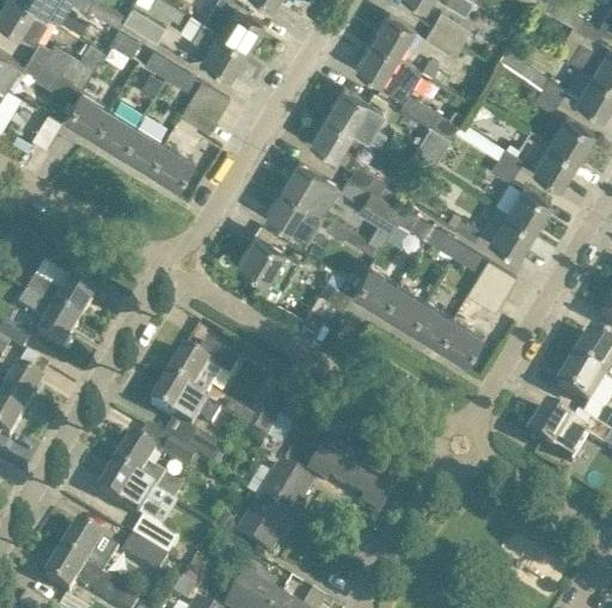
[(18,0),(5,0),(0,8),(0,24),(32,44),(48,19),(18,0)]
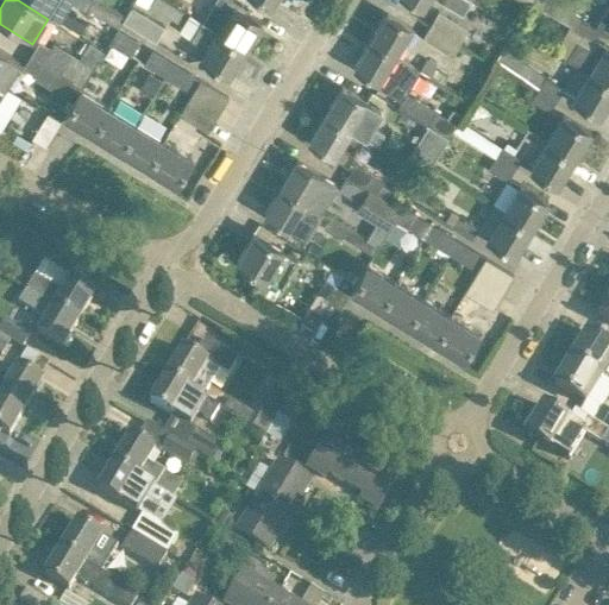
[(56,0),(18,0),(48,19),(57,25),(62,17),(50,10),(56,0)]
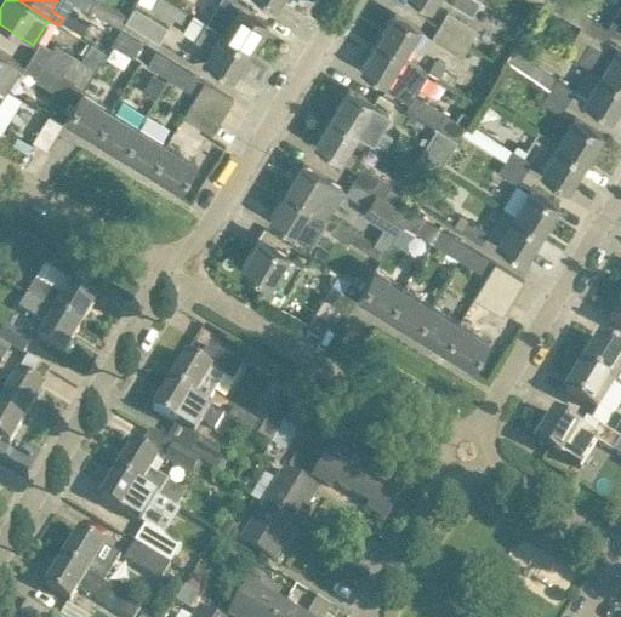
[(85,0),(80,9),(79,12),(97,23),(100,21),(119,33),(125,23),(127,20),(95,0),(85,0)]
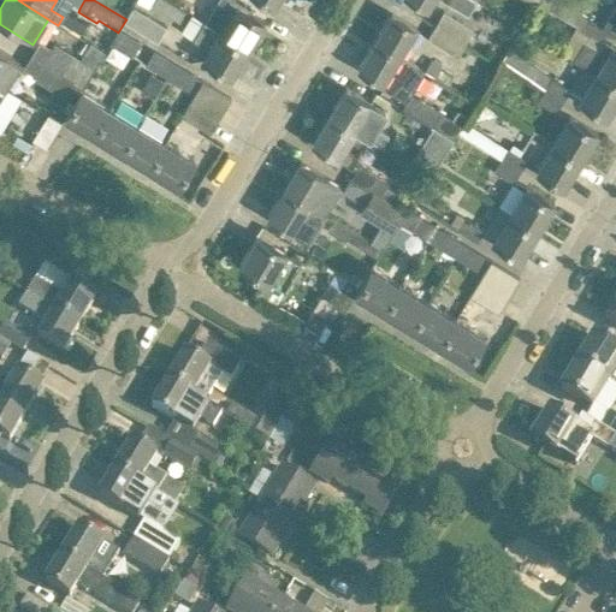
[(135,0),(135,1),(148,10),(154,0),(135,0)]
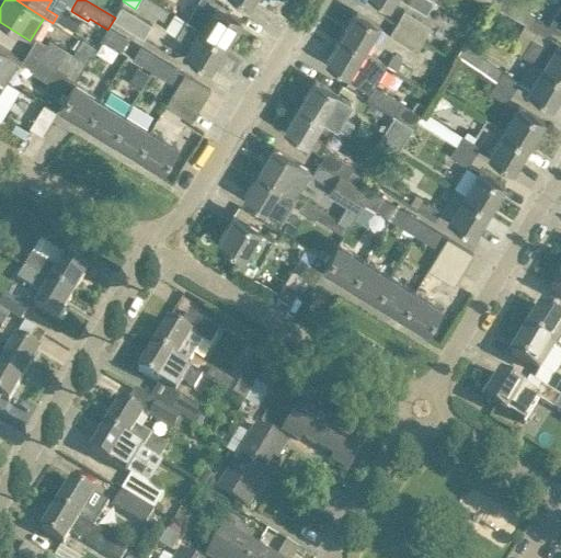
[(150,0),(140,0),(138,6),(163,21),(170,11),(150,0)]
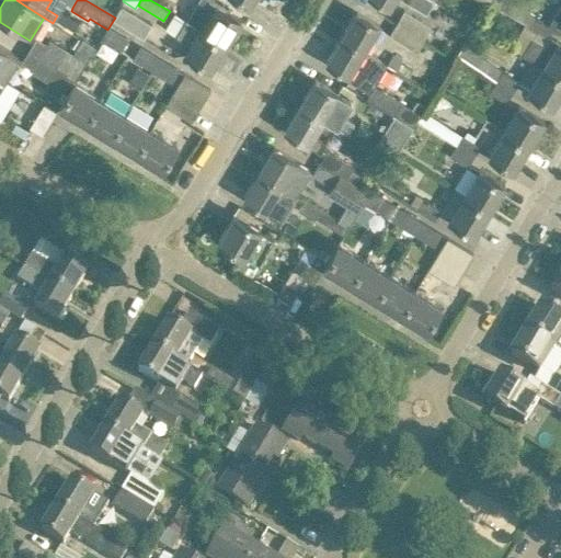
[(430,0),(373,0),(392,11),(399,1),(426,18),(435,3),(430,0)]
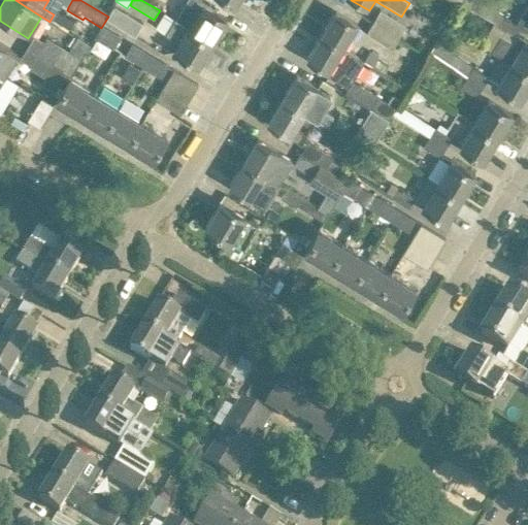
[(444,0),(460,9),(461,7),(465,0),(444,0)]
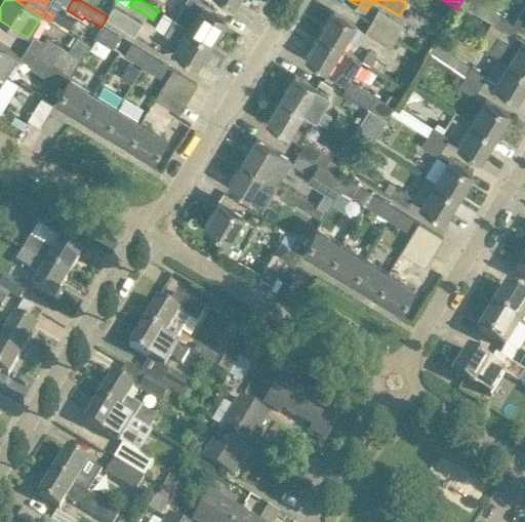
[(500,59),(524,74),(524,42),(514,36),(518,29),(490,12),(476,3),(471,0),(462,0),(458,7),(491,26),(479,46),(500,59)]
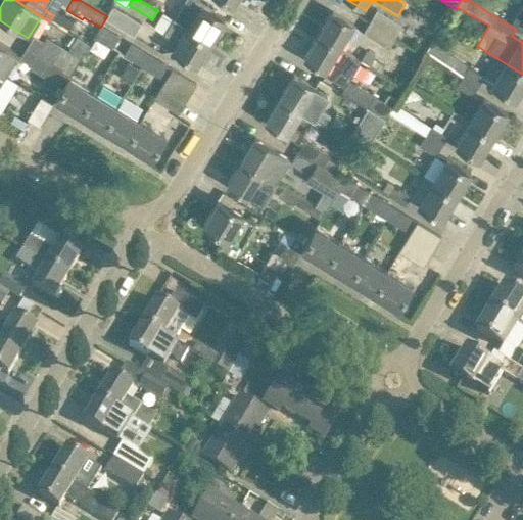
[(187,29),(210,43),(225,20),(201,6),(187,29)]
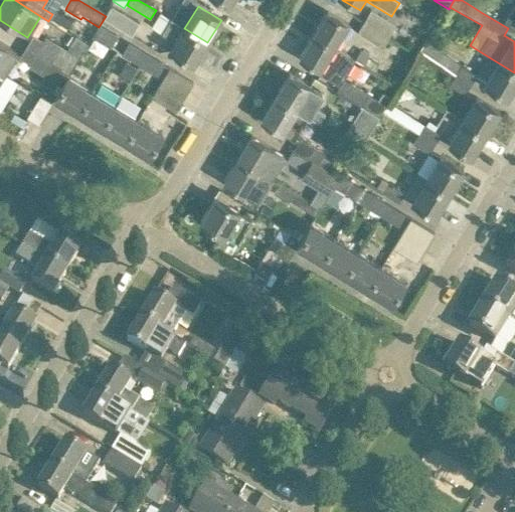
[(106,16),(104,19),(122,31),(131,37),(139,24),(111,7),(106,16)]
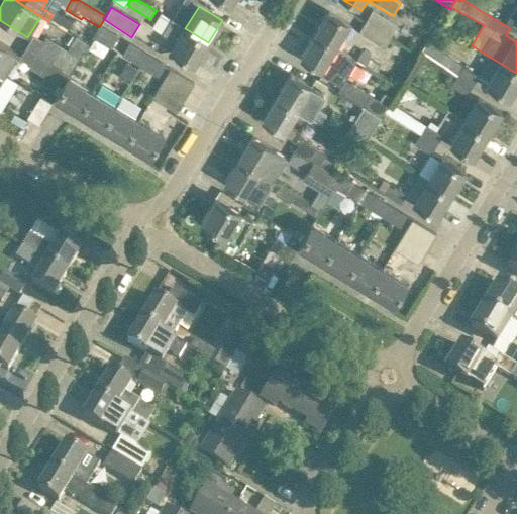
[(373,12),(366,24),(391,39),(398,27),(373,12)]
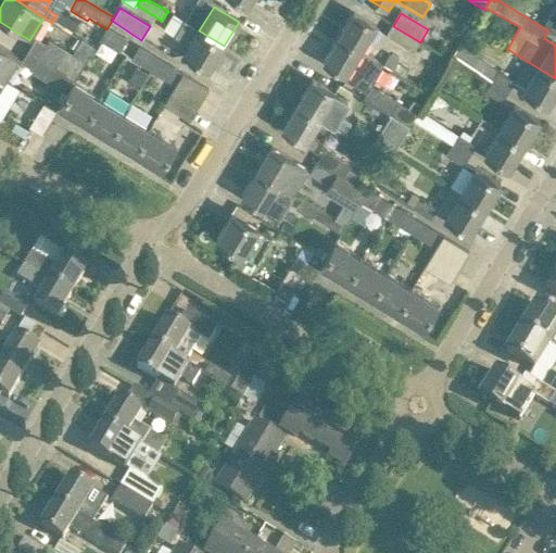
[(353,14),(338,38),(363,54),(378,29),(353,14)]
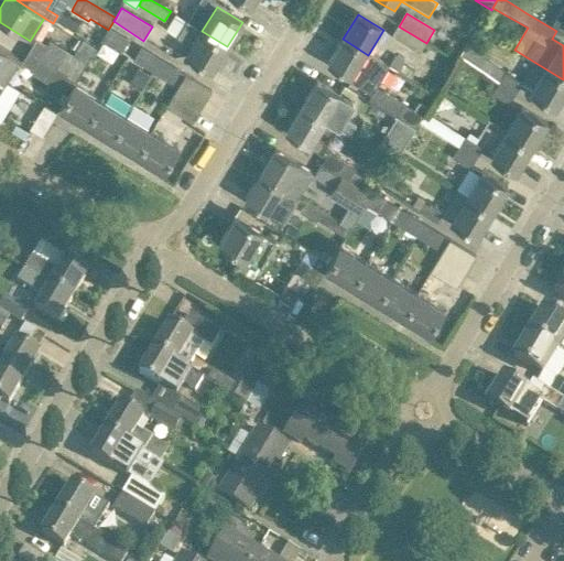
[(108,30),(100,42),(121,54),(133,34),(114,21),(108,30)]
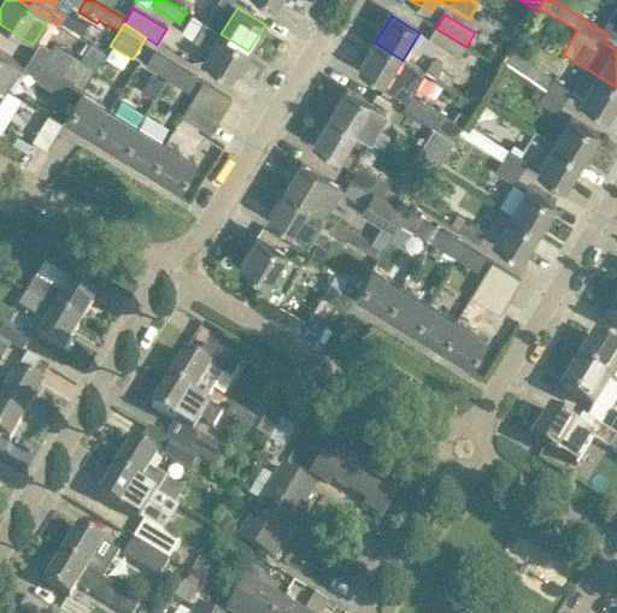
[(231,78),(248,51),(221,34),(205,24),(194,42),(210,52),(204,60),(231,78)]
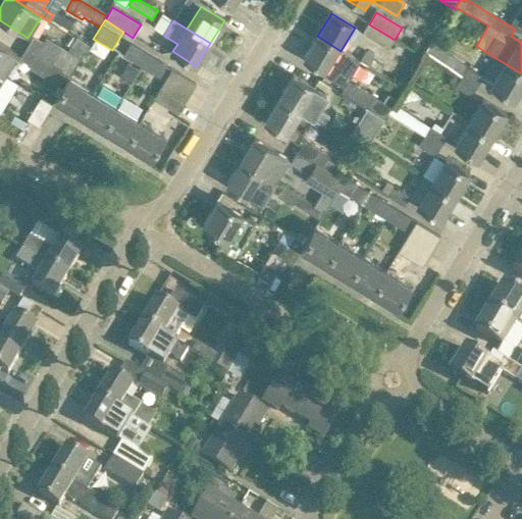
[(387,51),(395,40),(369,24),(362,36),(387,51)]
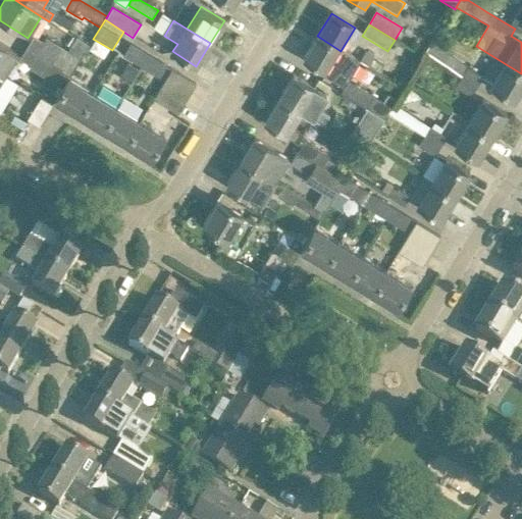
[(341,51),(317,36),(303,59),(326,73),(333,62),(348,70),(355,59),(341,51)]
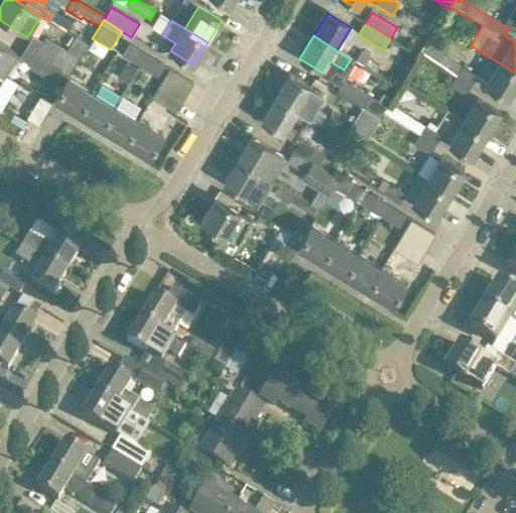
[(32,37),(25,48),(70,76),(88,45),(76,38),(68,51),(46,38),(43,43),(32,37)]
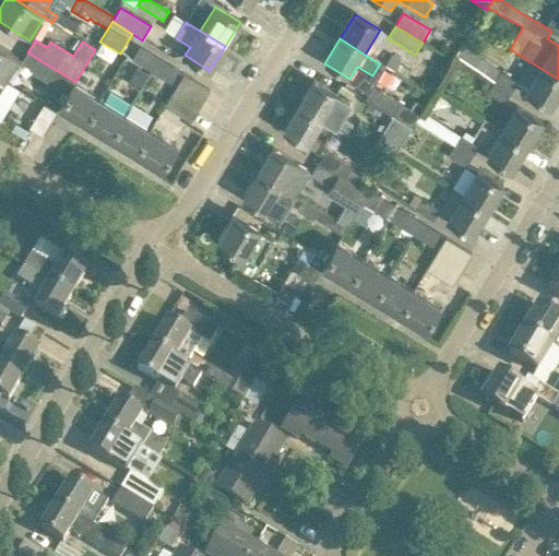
[(0,79),(4,82),(19,59),(0,47),(0,79)]
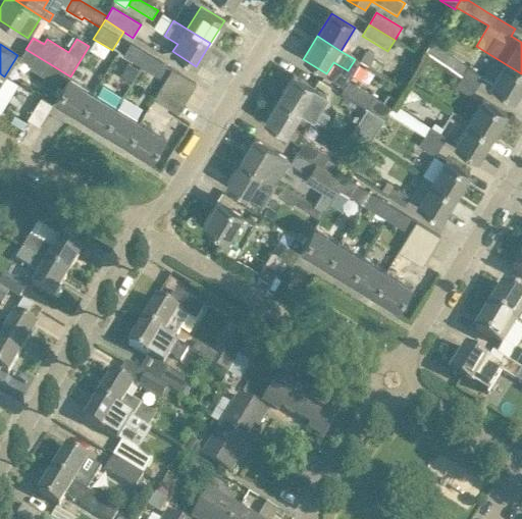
[(123,57),(141,67),(148,56),(129,45),(123,57)]
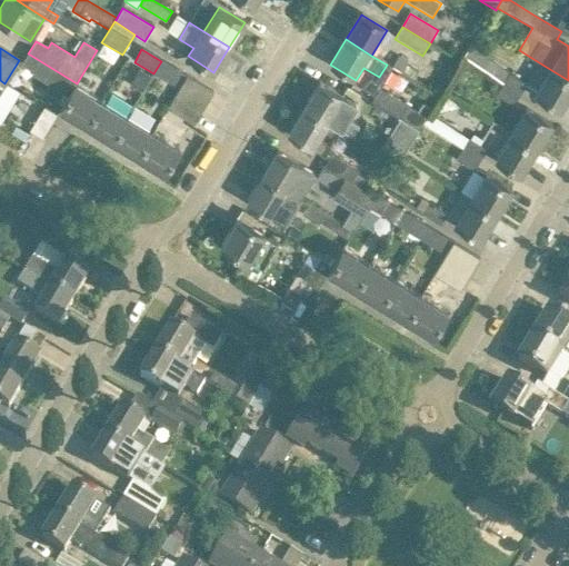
[(465,61),(503,85),(521,97),(528,86),(471,51),(465,61)]
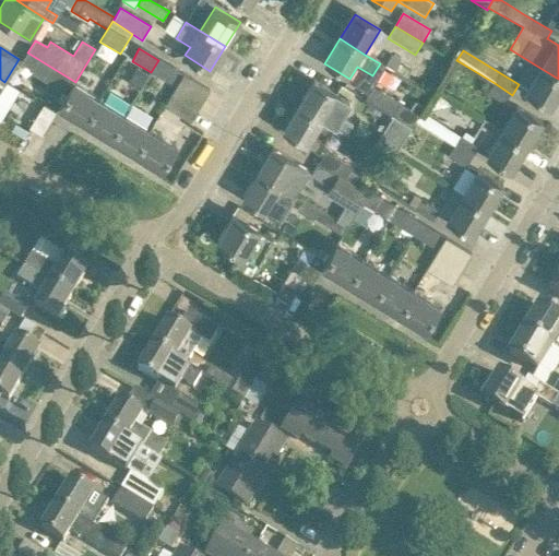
[(75,82),(27,52),(21,63),(69,93),(73,84),(75,82)]
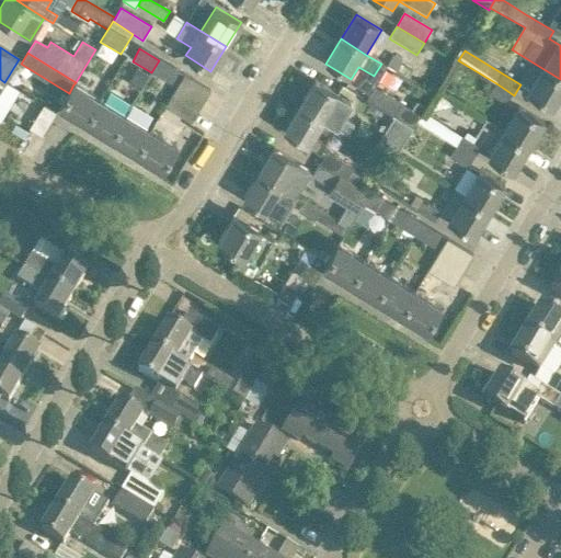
[(392,58),(387,67),(409,80),(413,73),(401,66),(402,64),(392,58)]
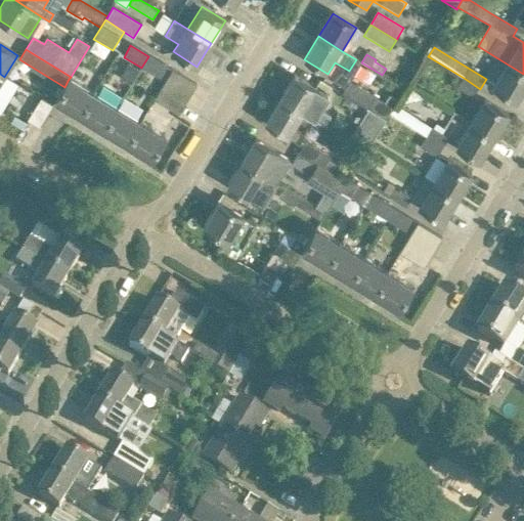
[(167,68),(148,56),(141,68),(160,79),(167,68)]
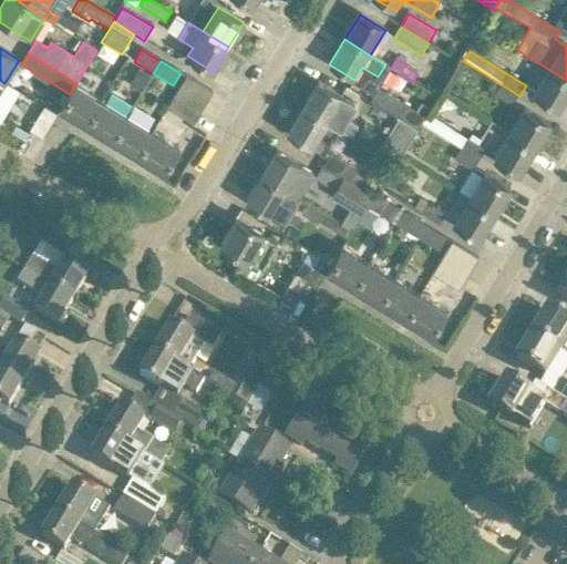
[(559,110),(566,95),(566,80),(540,64),(526,89),(559,110)]
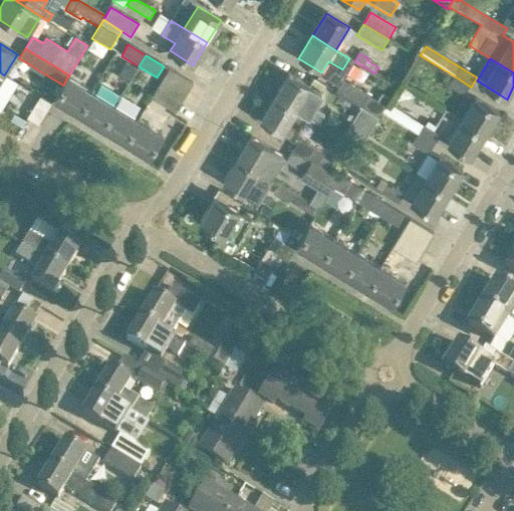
[(169,69),(161,84),(184,98),(193,83),(169,69)]
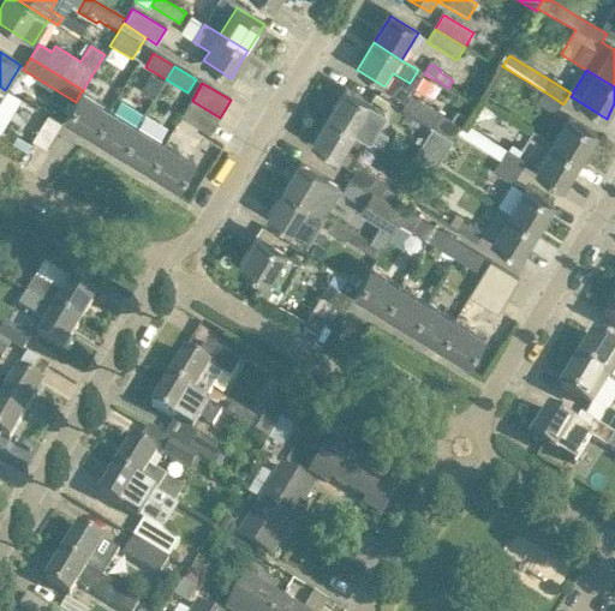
[(384,113),(345,90),(329,117),(368,141),(378,148),(386,136),(375,130),(384,113)]
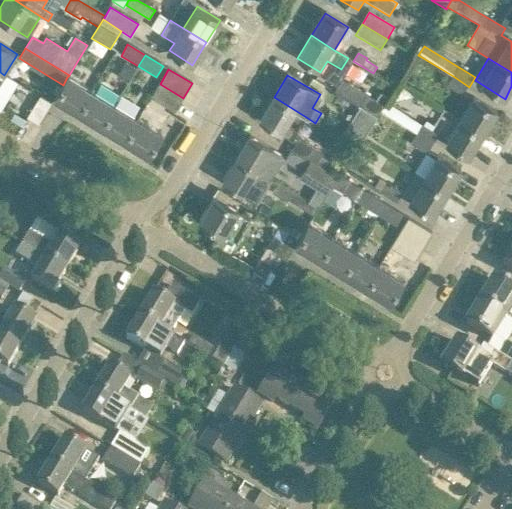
[(464,96),(469,87),(453,76),(447,86),(464,96)]
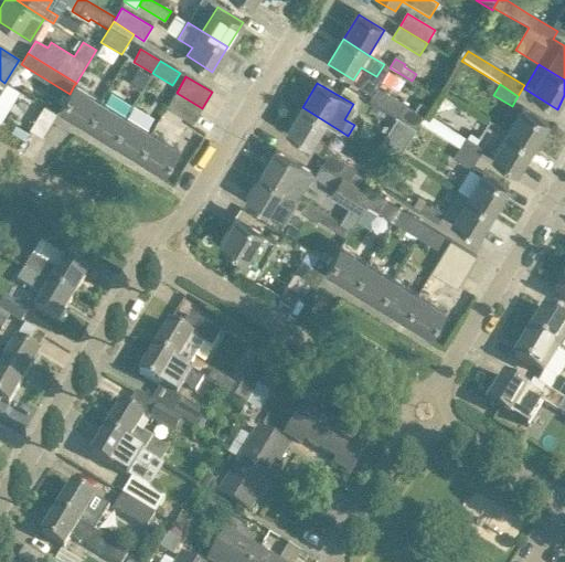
[(59,110),(85,126),(100,102),(74,85),(70,94),(59,110)]
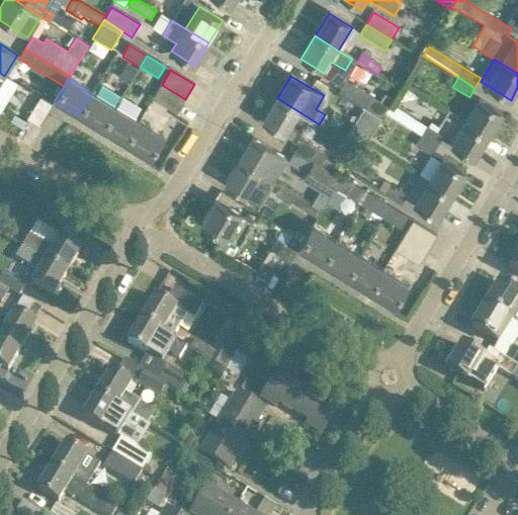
[(383,120),(386,115),(389,111),(368,99),(369,97),(345,83),(339,93),(366,109),(383,120)]
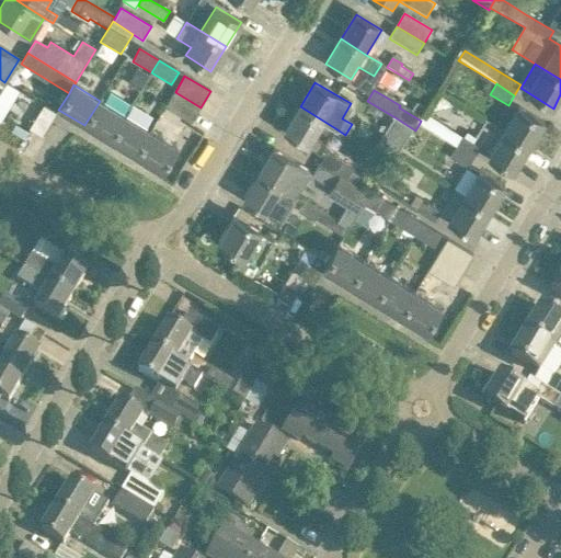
[(165,107),(191,124),(201,107),(175,92),(165,107)]
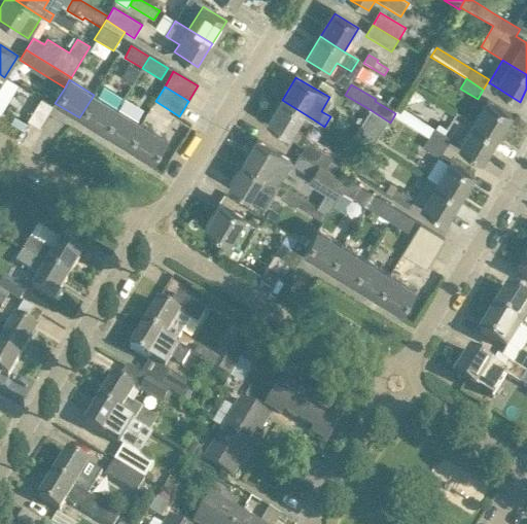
[(79,117),(103,133),(117,109),(124,100),(108,91),(102,100),(94,95),(79,117)]
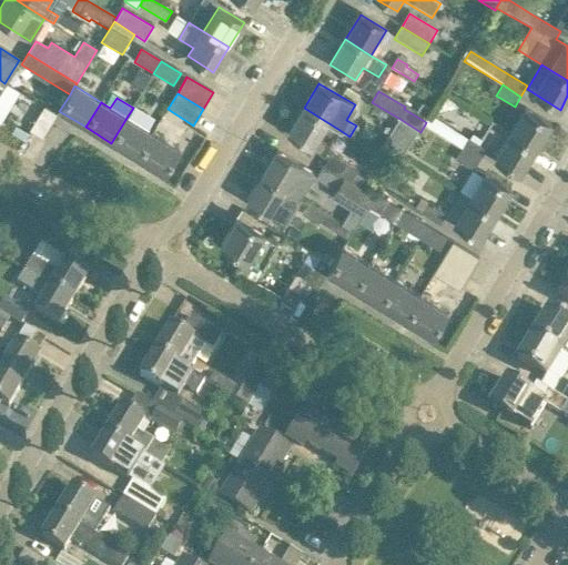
[(30,131),(42,139),(57,115),(44,108),(30,131)]
